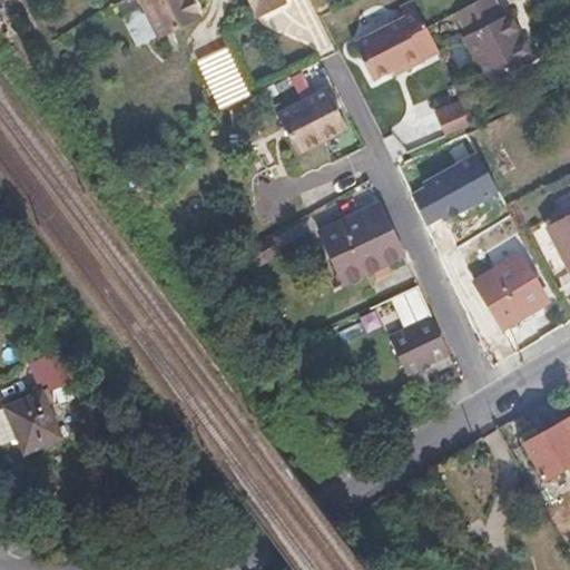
[(144,0),(161,37),(183,27),(204,18),(195,0),(144,0)]
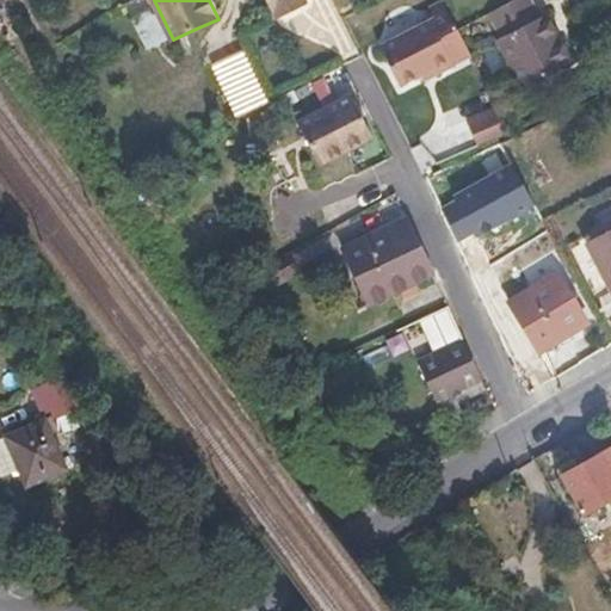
[(265,0),(275,19),(295,8),(298,6),(309,0),(265,0)]
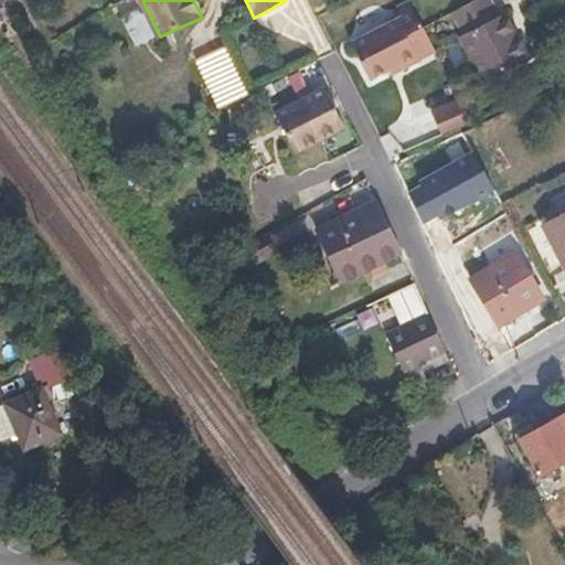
[(422,24),(413,9),(408,0),(405,0),(396,6),(401,17),(351,43),(370,80),(387,70),(391,76),(404,68),(436,53),(422,24)]
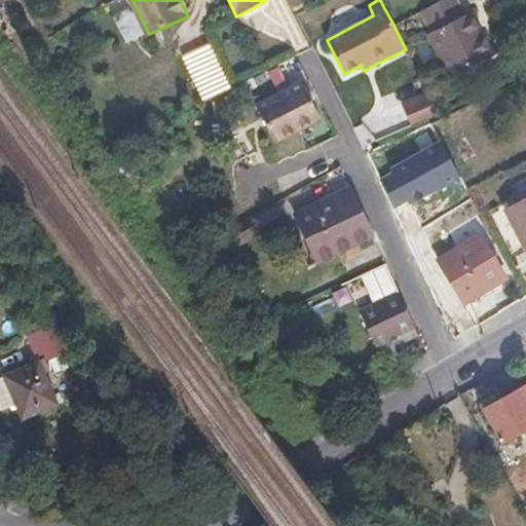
[(470,29),(476,26),(468,9),(462,13),(455,0),(438,0),(420,9),(430,27),(427,31),(448,71),(482,55),(470,29)]
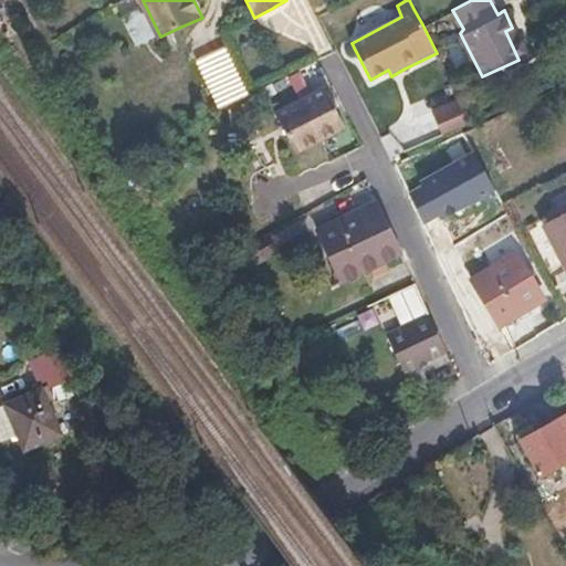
[(526,56),(512,28),(505,31),(519,60),(526,56)]
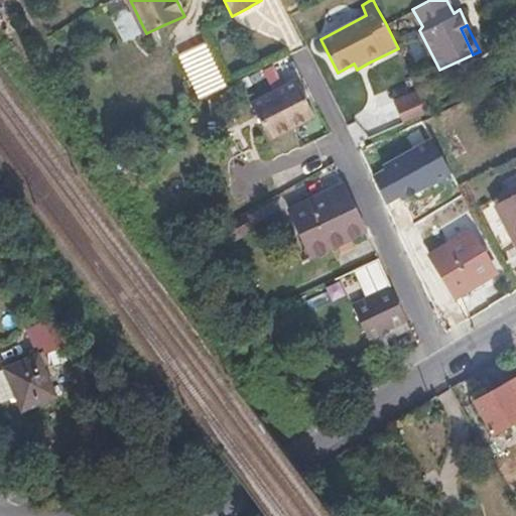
[(198,99),(225,88),(207,42),(178,53),(198,99)]
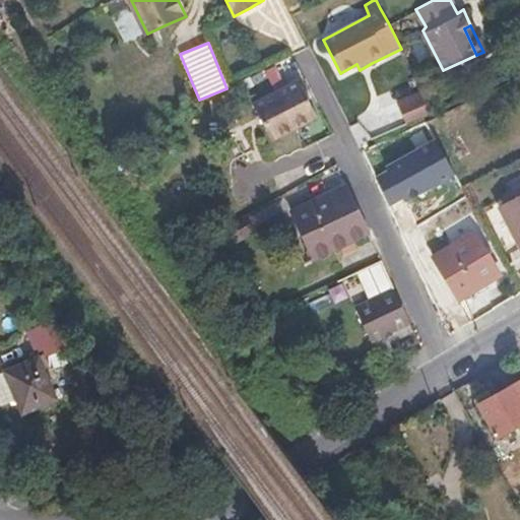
[(300,80),(272,93),(254,103),(272,140),(290,130),(317,116),(300,80)]
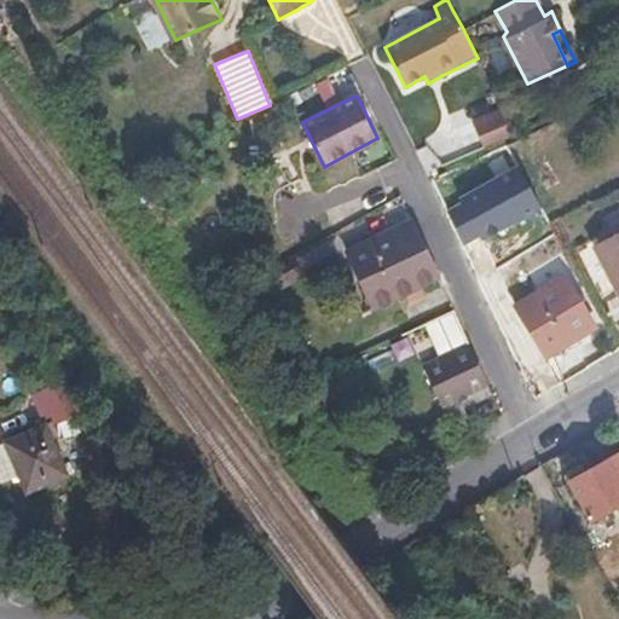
[(484,148),(515,133),(503,106),(472,120),(484,148)]
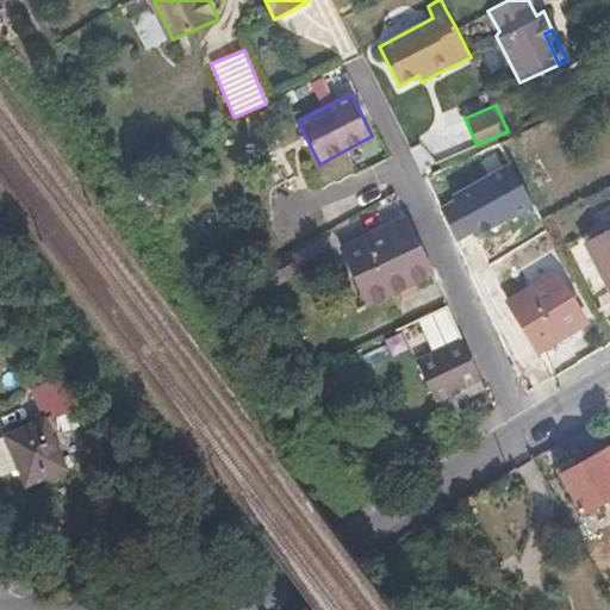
[(528,192),(518,174),(506,180),(516,199),(528,192)]
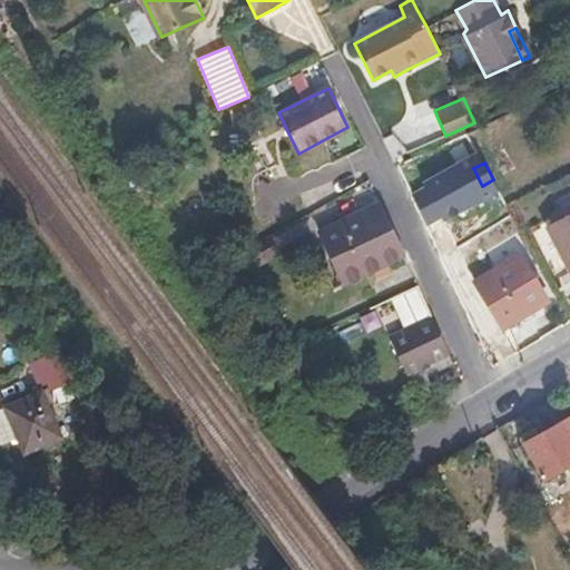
[(405,252),(389,216),(382,200),(322,228),(345,281),(405,252)]
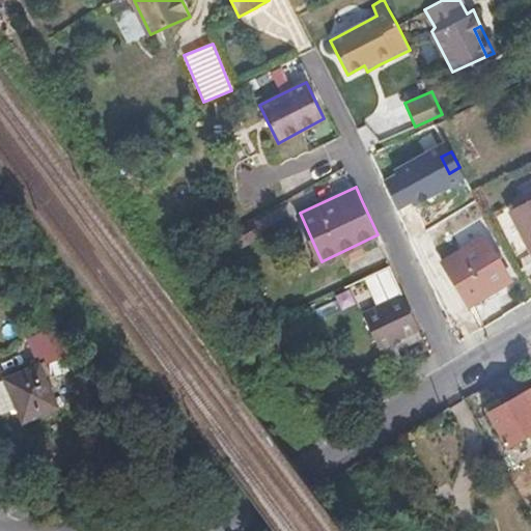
[(530,200),(512,210),(530,249),(530,200)]
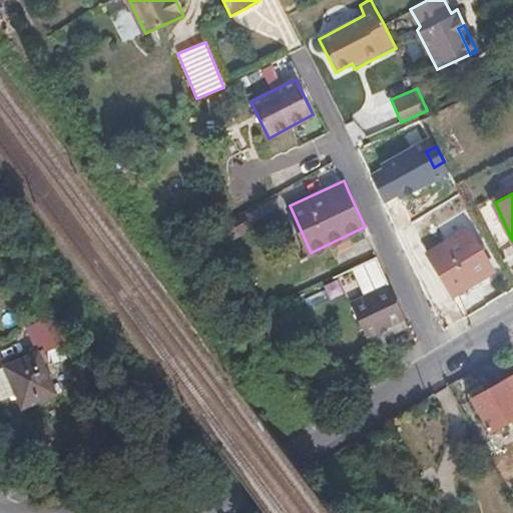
[(494,271),(470,228),(430,251),(452,293),(433,303),(445,328),(469,315),(457,292),(494,271)]
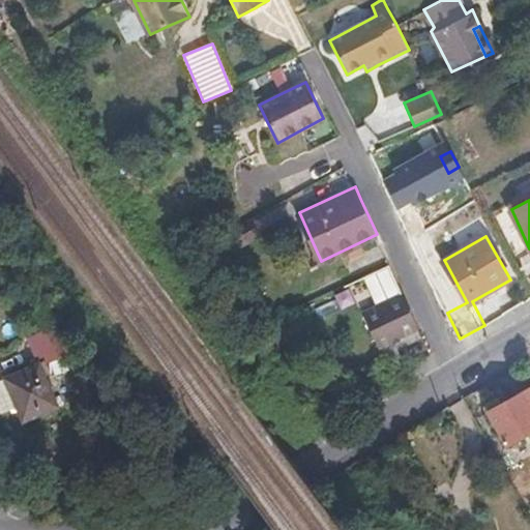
[(350,286),(358,306),(399,290),(390,269),(350,286)]
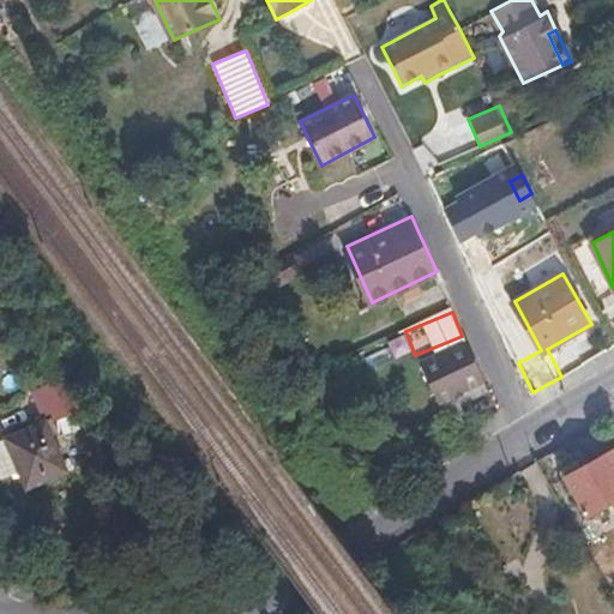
[(491,390),(486,378),(467,338),(421,361),(439,402),(447,398),(452,409),(491,390)]
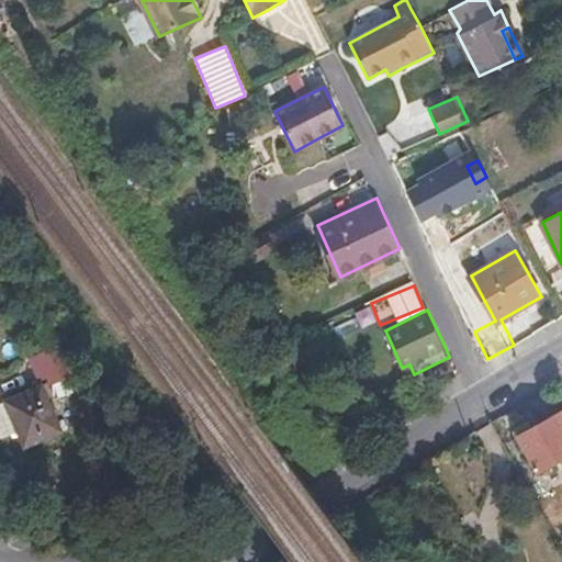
[(60,430),(42,385),(70,372),(58,346),(27,359),(40,385),(3,402),(24,447),(60,430)]
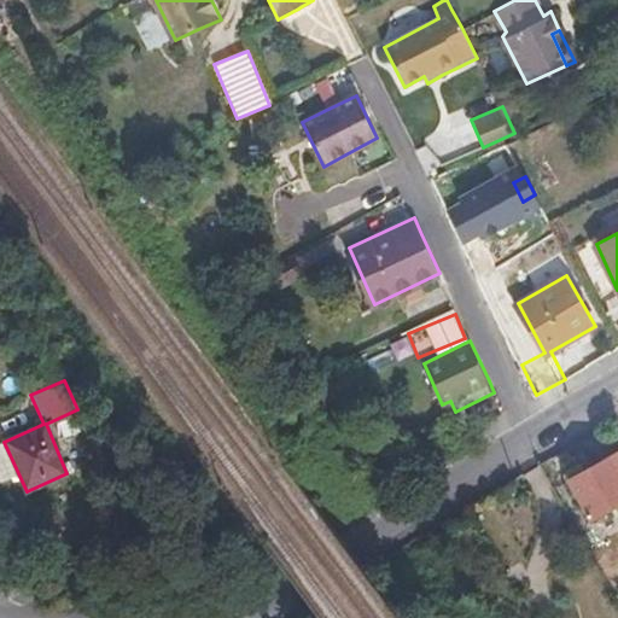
[(590,516),(617,500),(617,452),(570,479),(590,516)]
